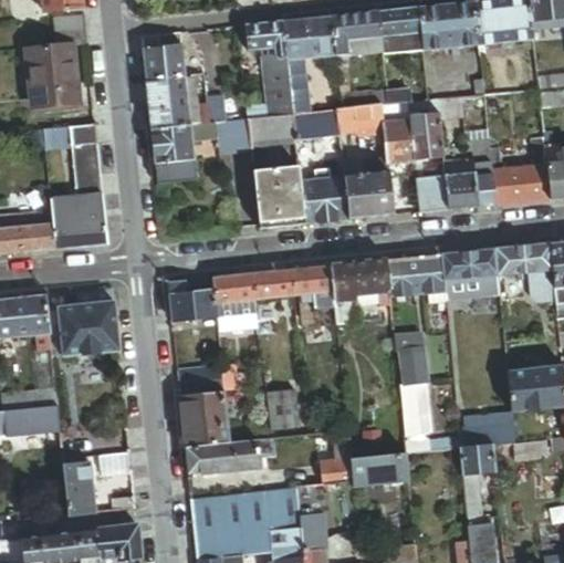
[(478,43),(473,0),(418,6),(420,31),(423,50),(478,43)]
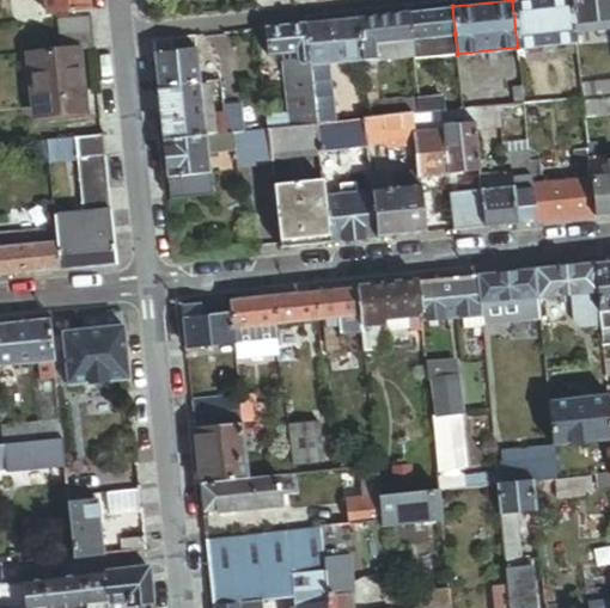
[(573,20),(571,0),(512,0),(517,47),(575,41),(573,20)]
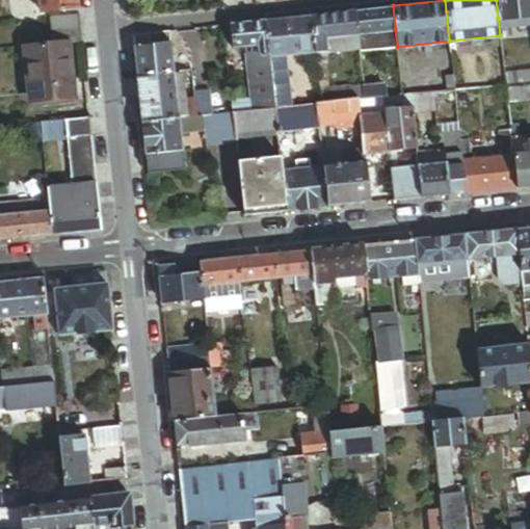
[(529,14),(529,0),(496,0),(498,18),(529,14)]
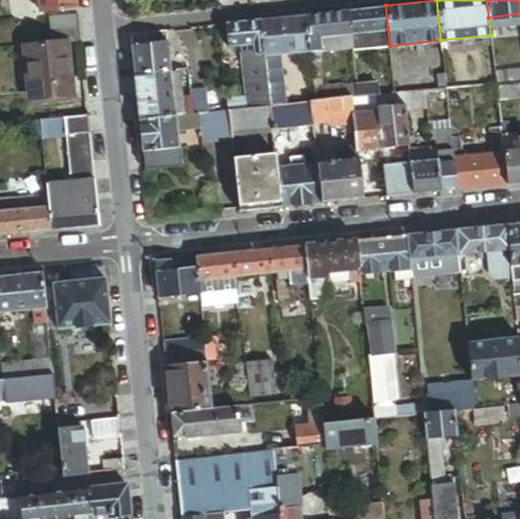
[(387,29),(385,5),(348,9),(350,33),(387,29)]
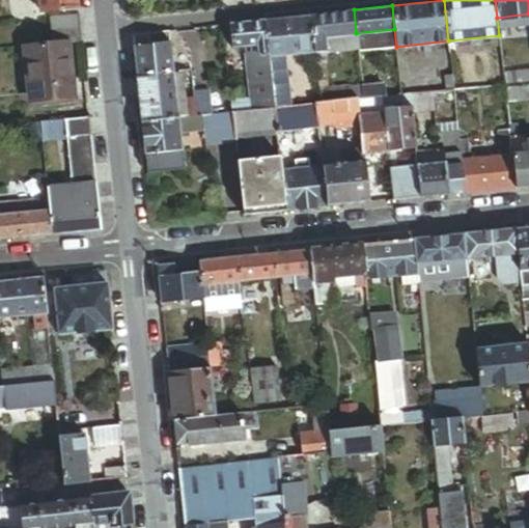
[(356,33),(354,9),(310,15),(314,52),(326,51),(328,51),(327,37),(356,33)]
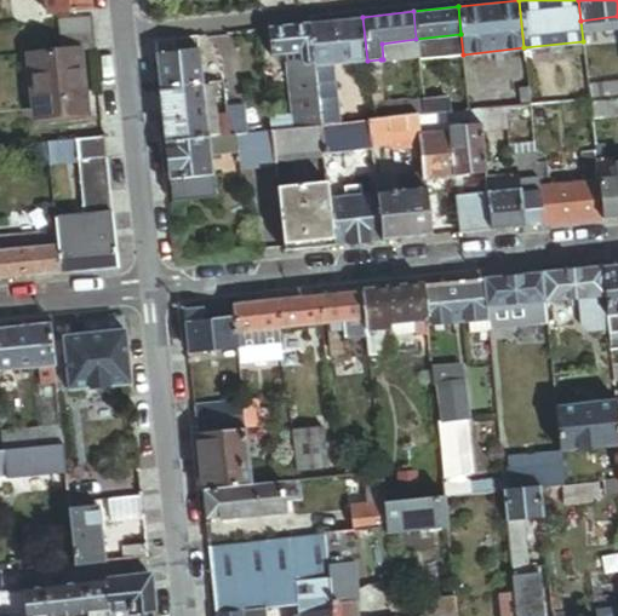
[(95,45),(91,13),(59,15),(62,49),(79,47),(95,45)]
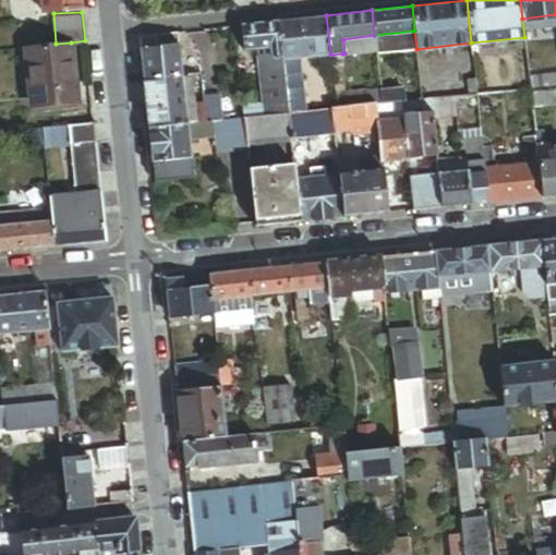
[(330,55),(326,15),(277,20),(281,53),(281,58),(281,60),(330,55)]
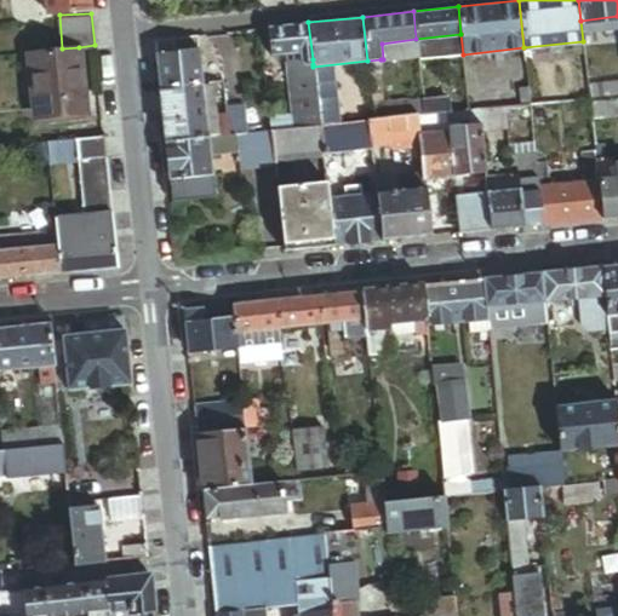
[(313,59),(308,22),(268,27),(272,55),(291,53),(301,52),(302,63),(303,63),(303,64),(304,64),(304,65),(305,65),(307,65),(308,65),(309,65),(310,64),(312,63),(312,62),(312,61),(313,59)]
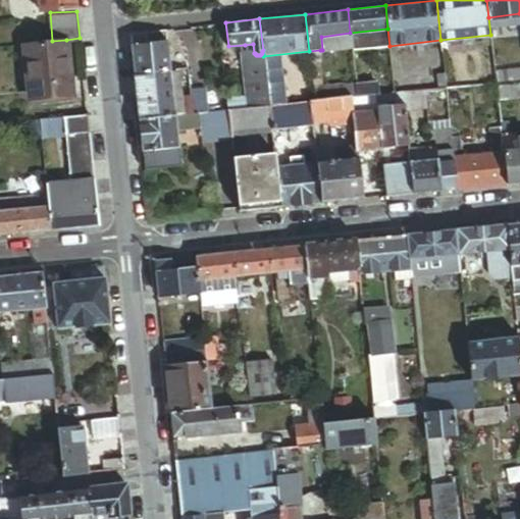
[(167,40),(165,29),(144,32),(145,44),(150,44),(150,42),(167,40)]
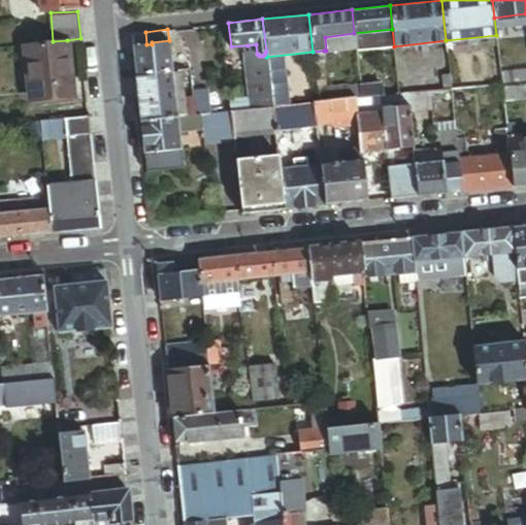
[(392,29),(354,33),(356,46),(356,50),(394,46),(392,29)]
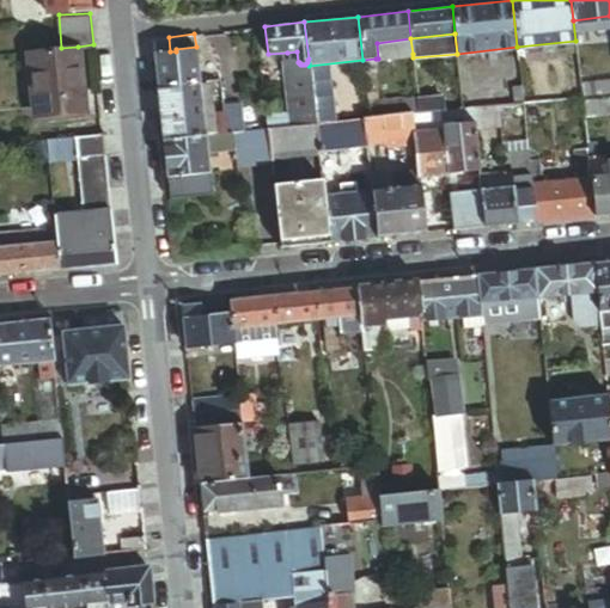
[(170,51),(169,37),(152,38),(154,54),(170,51)]
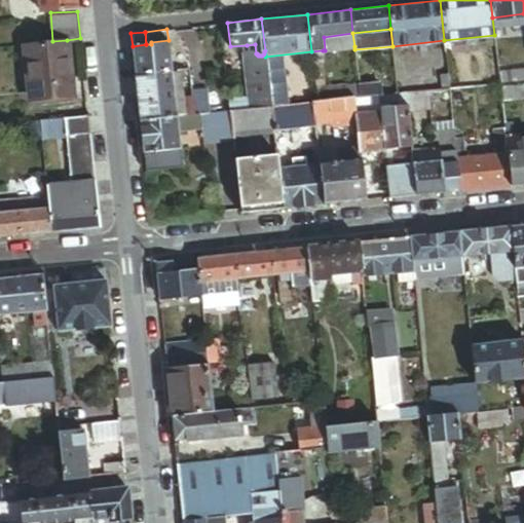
[(324,37),(325,50),(354,46),(352,33),(324,37)]
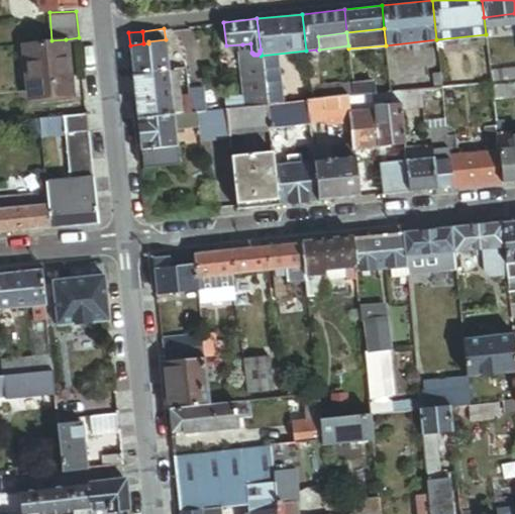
[(52,40),(26,42),(29,95),(69,92),(66,39),(52,40)]
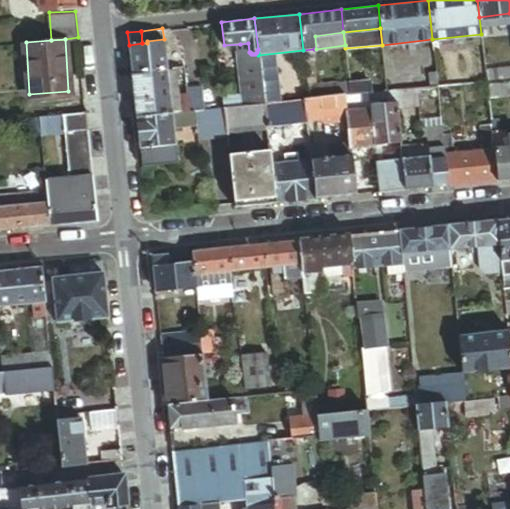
[(167,68),(164,39),(147,41),(147,43),(142,43),(129,45),(131,71),(167,68)]
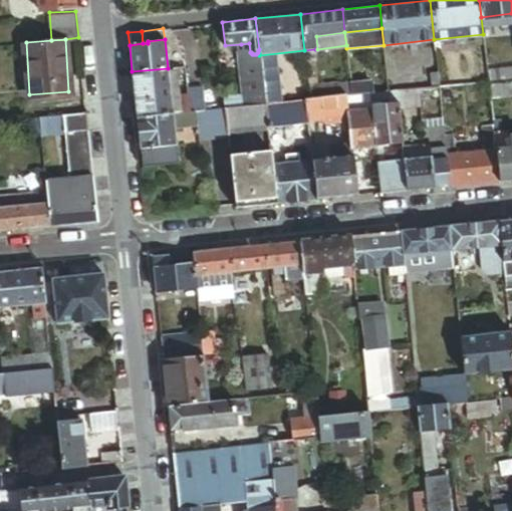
[(249,43),(241,44),(243,63),(251,62),(250,54),(250,52),(249,43)]
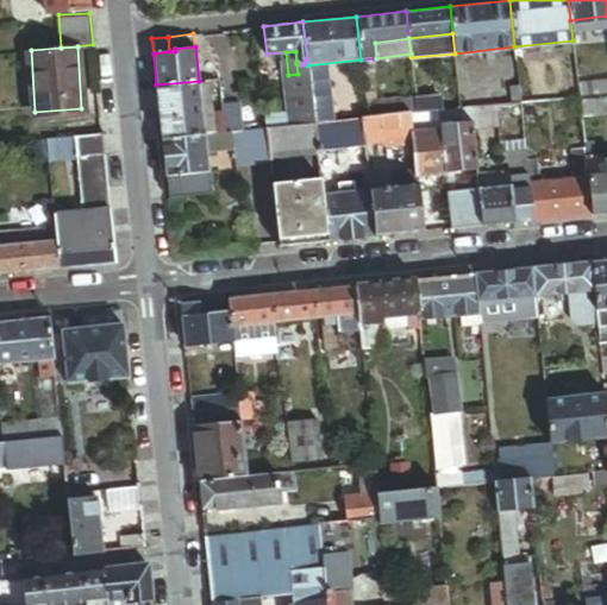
[(269,56),(258,57),(260,70),(268,69),(277,68),(277,61),(269,56)]
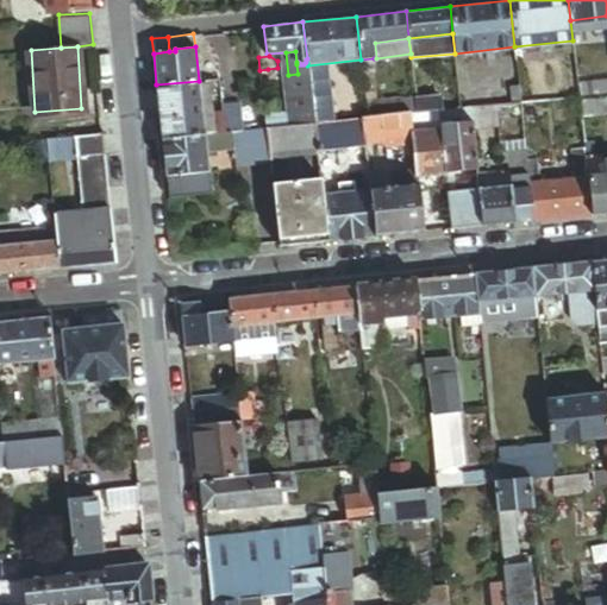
[(374,58),(361,60),(367,115),(408,112),(417,111),(415,99),(414,98),(377,100),(374,58)]
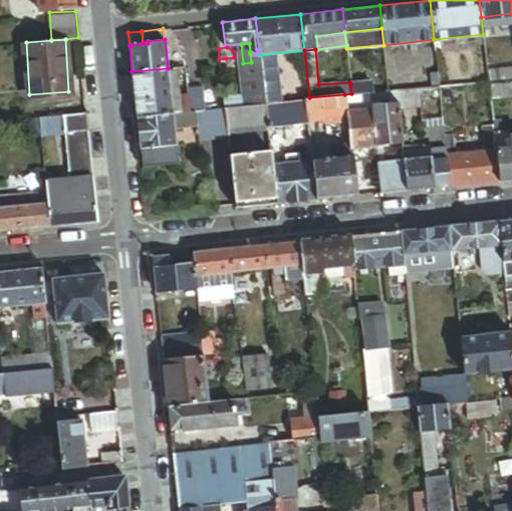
[(261,67),(259,55),(259,53),(257,53),(256,54),(255,54),(254,54),(253,54),(250,54),(251,62),(243,63),(246,84),(250,83),(250,91),(251,96),(264,95),(262,81),(261,67)]
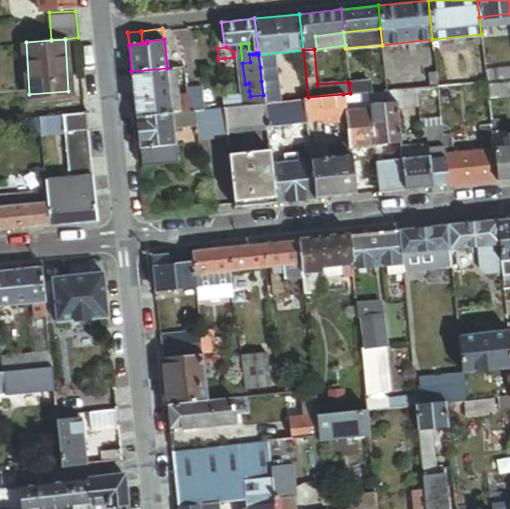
[(184,66),(173,67),(174,76),(185,75),(184,66)]
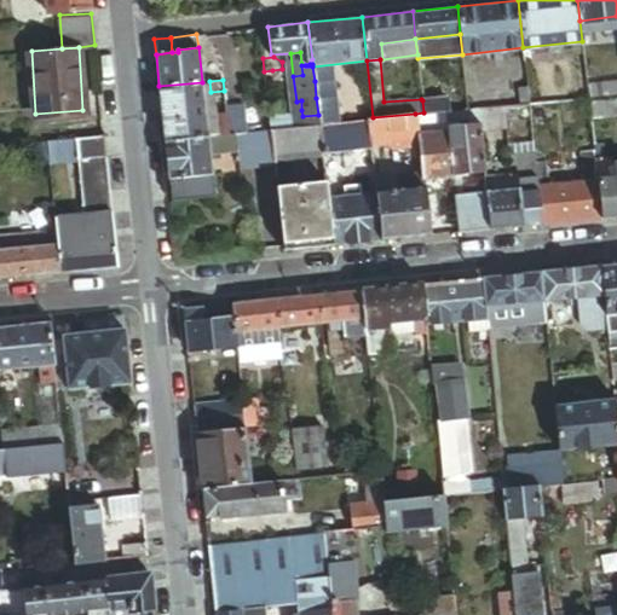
[(616,80),(603,81),(604,94),(616,92),(616,80)]
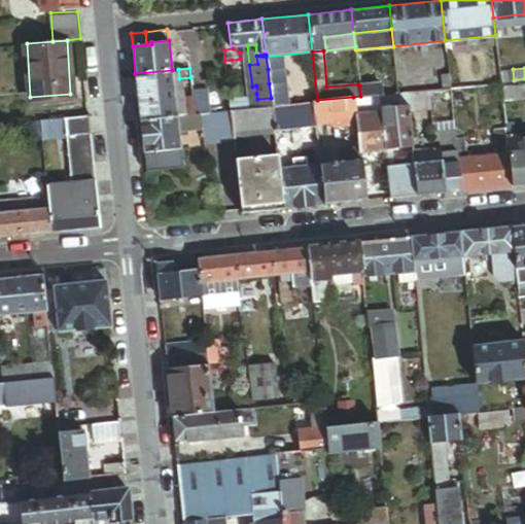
[(181,98),(179,78),(178,69),(172,70),(174,98),(181,98)]
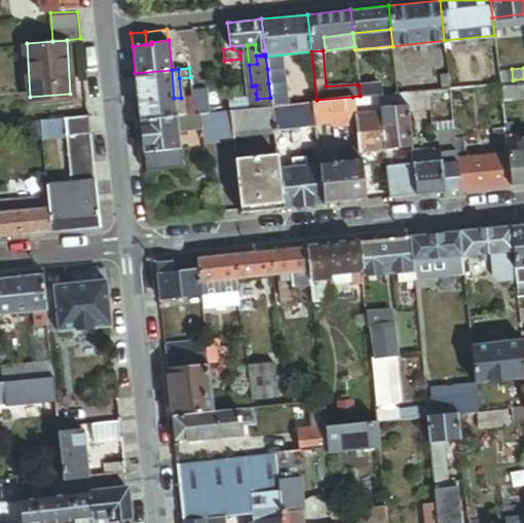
[(501,81),(513,80),(512,69),(500,71),(501,81)]
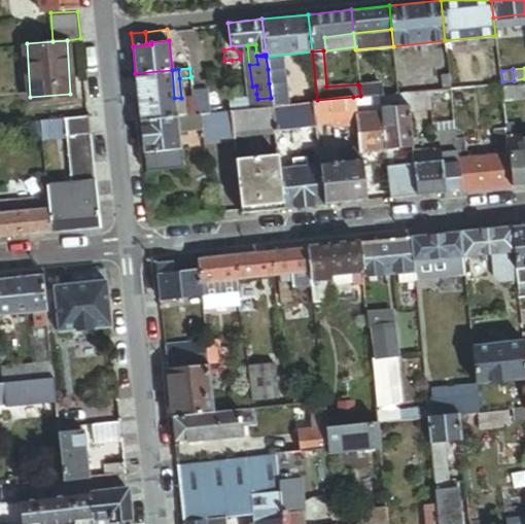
[(174,98),(172,70),(135,73),(140,118),(176,114),(174,98)]
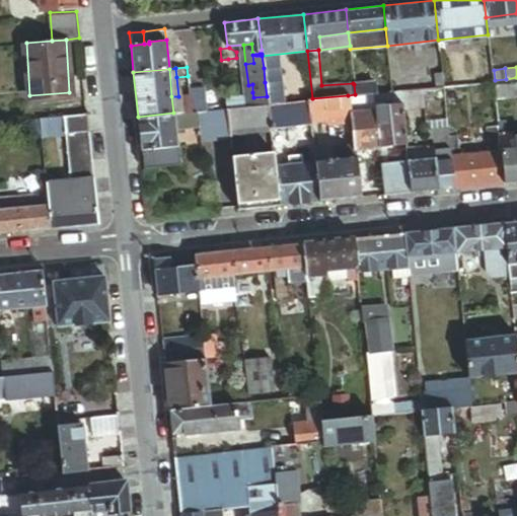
[(441,70),(433,71),(435,86),(443,85),(441,70)]
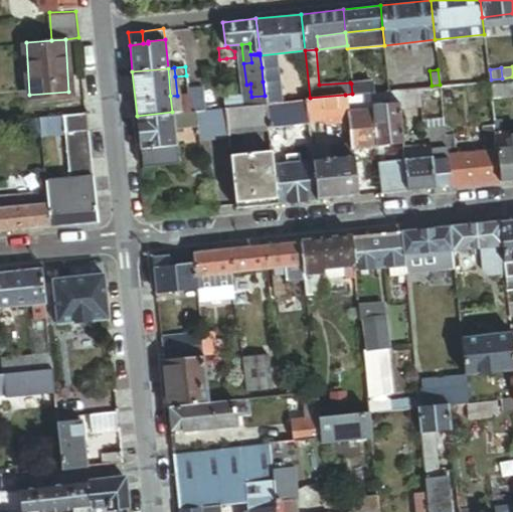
[(491,79),(489,79),(491,97),(512,94),(512,134),(502,135),(501,118),(493,118),(494,124),(496,149),(512,147),(512,76),(502,78),(491,79)]
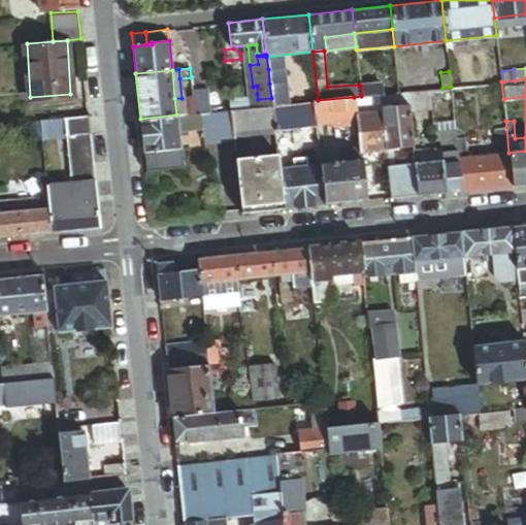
[(397,92),(398,92),(397,81),(360,86),(361,96),(397,92)]
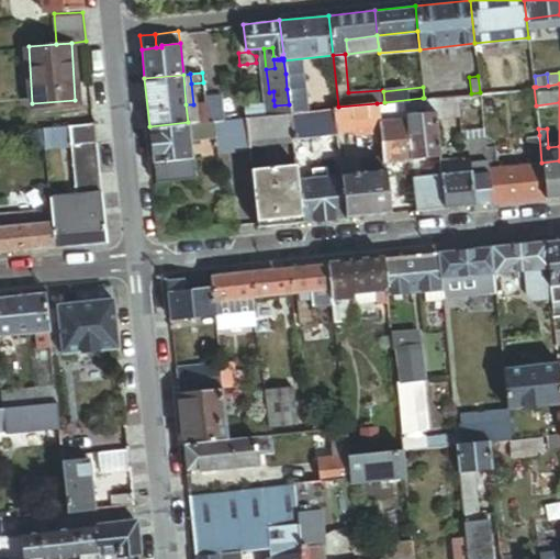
[(287,89),(289,104),(300,102),(298,88),(293,88),(287,89)]
